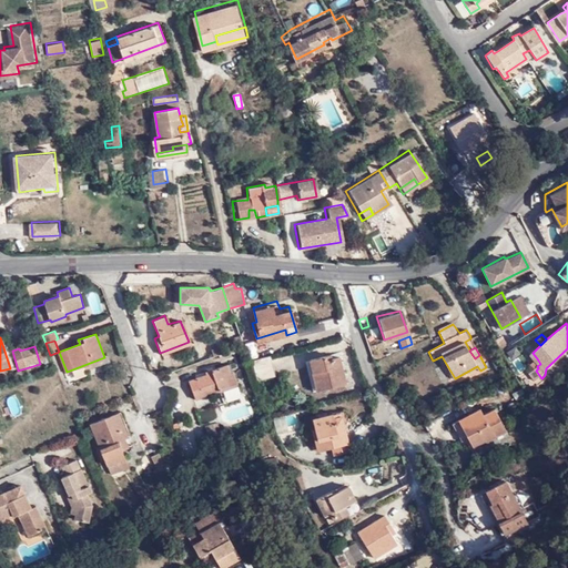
[(317,371),(322,388),(345,382),(337,352),(312,357),(315,371),(317,371)]
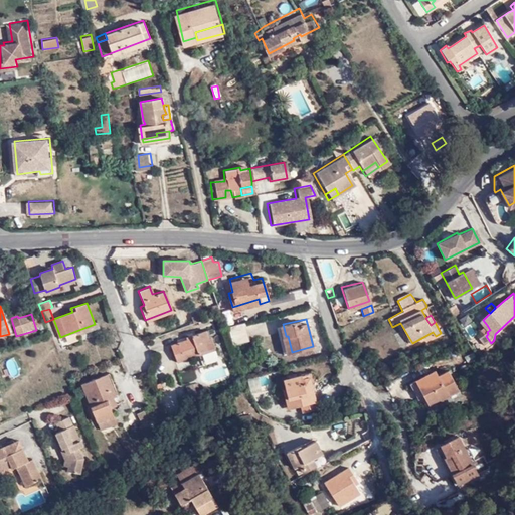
[(286,354),(292,352),(288,336),(286,336),(283,324),(278,326),(286,354)]
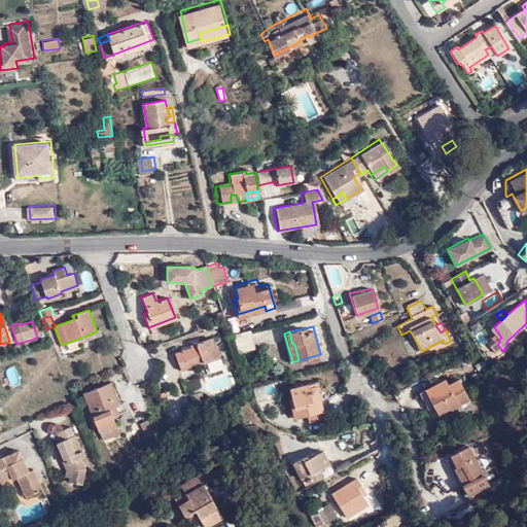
[(235,336),(240,353),(252,350),(246,332),(235,336)]
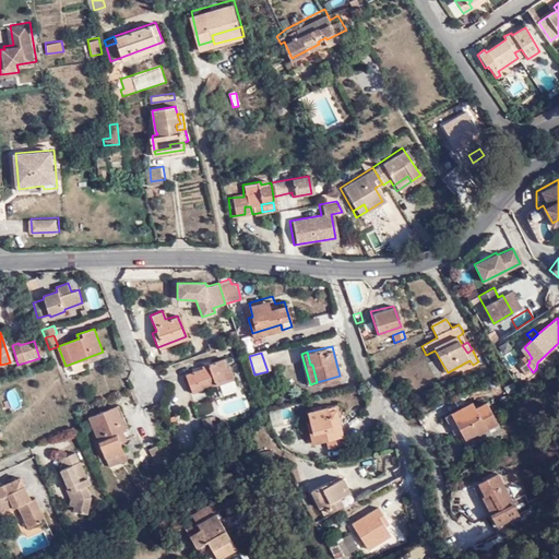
[(187,373),(192,390),(226,378),(223,367),(226,366),(225,361),(223,356),(206,361),(207,366),(187,373)]
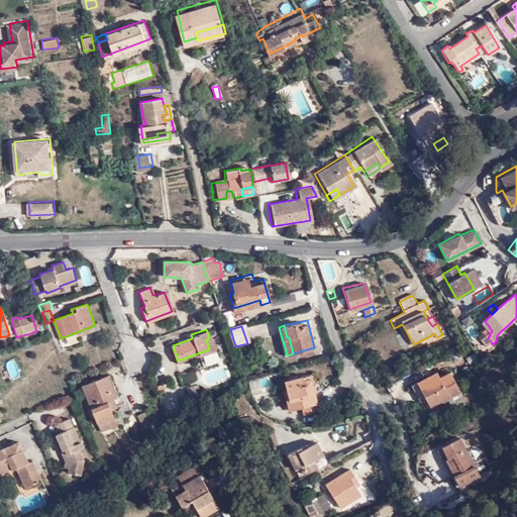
[(215,347),(211,333),(208,334),(209,338),(206,339),(209,349),(215,347)]
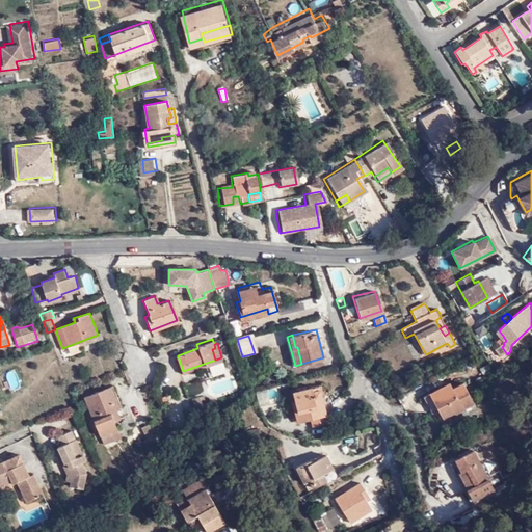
[(311,415),(313,423),(328,419),(321,391),(326,389),(323,381),(295,389),(299,408),(302,407),(304,416),(311,415)]
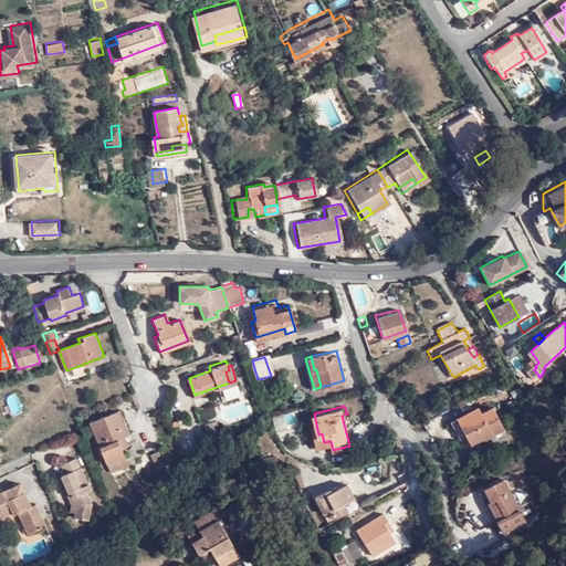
[(483,437),(484,436),(489,433),(490,433),(492,436),(505,427),(493,406),(483,410),(481,408),(472,413),(469,410),(453,420),(462,436),(467,433),(473,442),(483,437)]
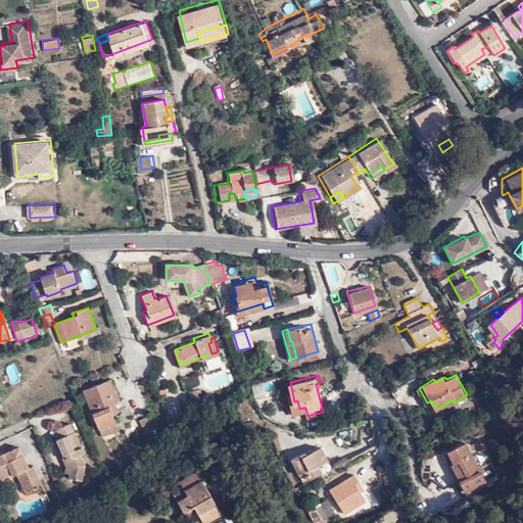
[(108,381),(103,383),(112,405),(116,402),(108,381)]
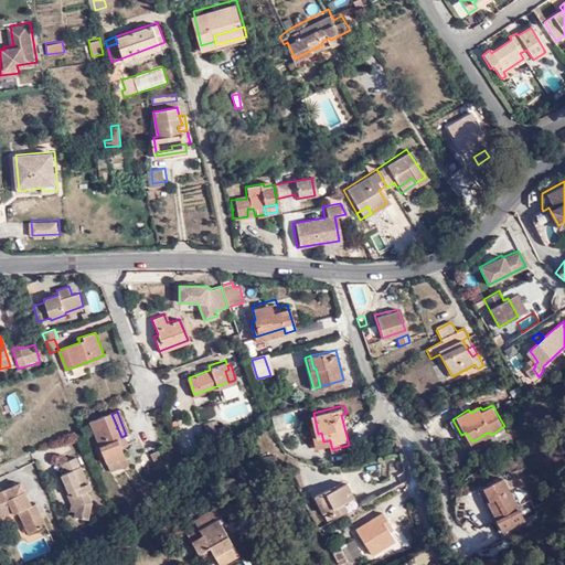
[(295,412),(285,412),(286,425),(296,424),(295,412)]
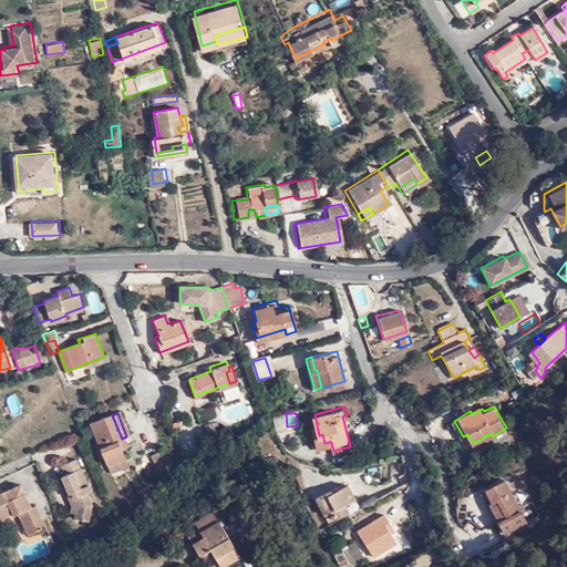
[(122,439),(112,415),(91,424),(112,474),(129,467),(121,449),(119,442),(117,441),(122,439)]
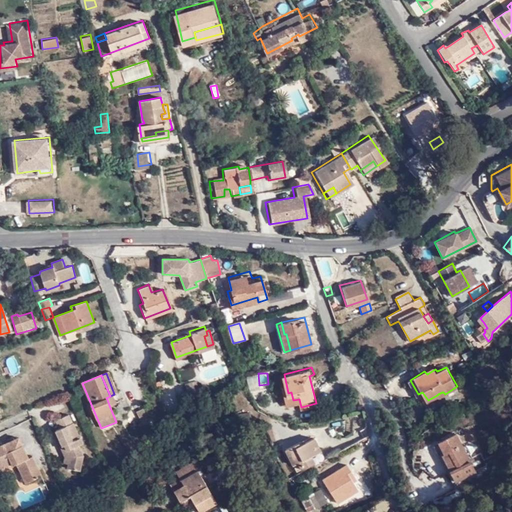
[(175,389),(177,396),(193,390),(189,378),(182,381),(184,386),(175,389)]
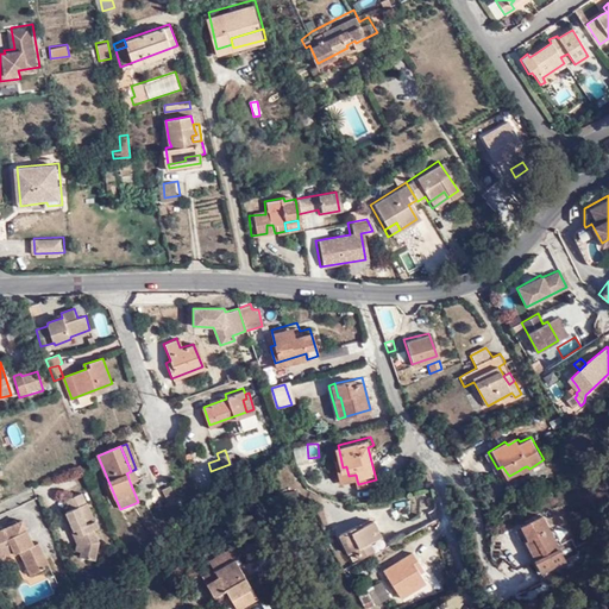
[(169,485),(162,489),(168,504),(176,501),(169,485)]
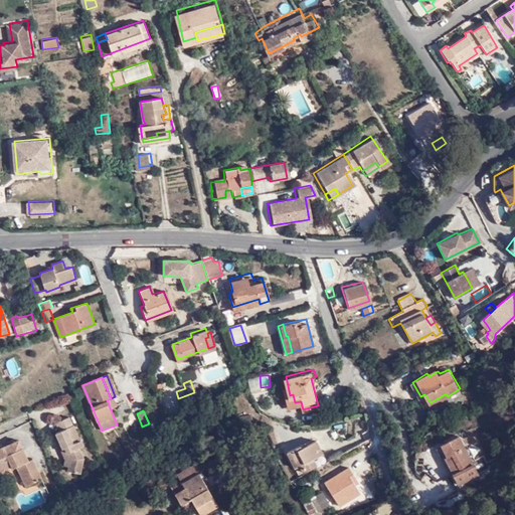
[(69,459),(68,465),(67,472),(81,473),(84,457),(79,446),(81,442),(68,416),(55,422),(59,431),(55,433),(63,449),(65,448),(69,459)]
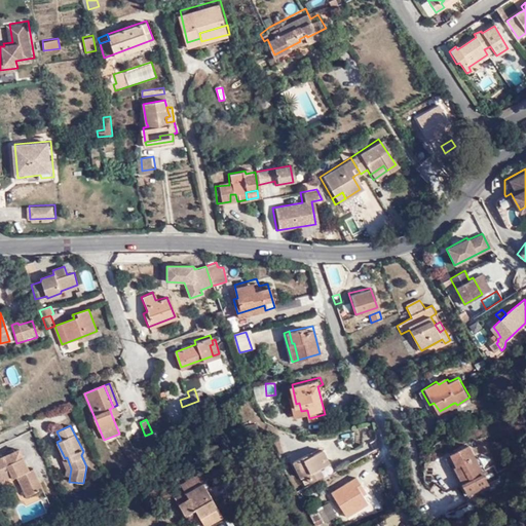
[(457,464),(472,488),(499,474),(493,460),(482,465),(470,441),(446,453),(453,465),(457,464)]
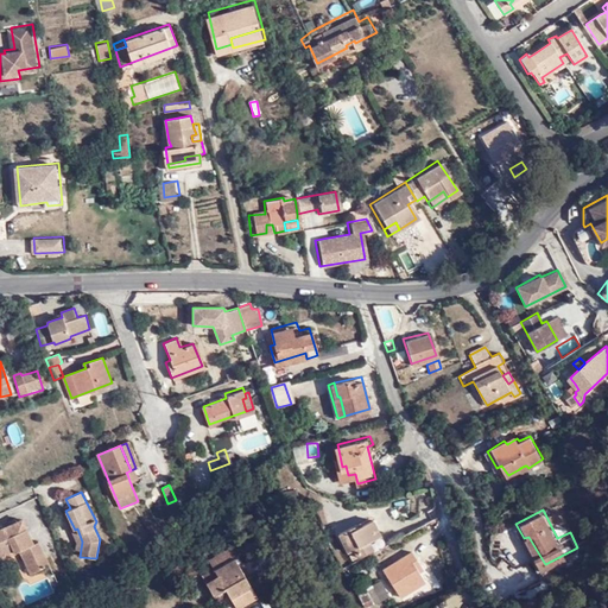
[(356,550),(361,558),(367,555),(378,549),(373,542),(384,536),(374,520),(360,529),(358,526),(342,534),(350,552),(356,550)]
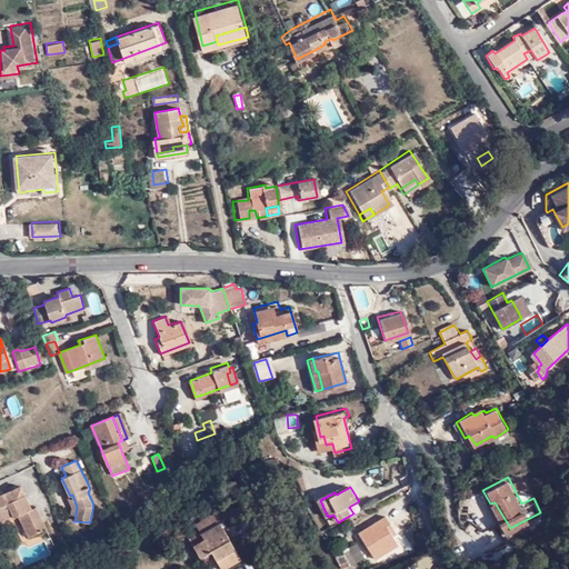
[(20,488),(0,496),(0,523),(19,516),(30,537),(46,529),(35,507),(31,509),(20,488)]
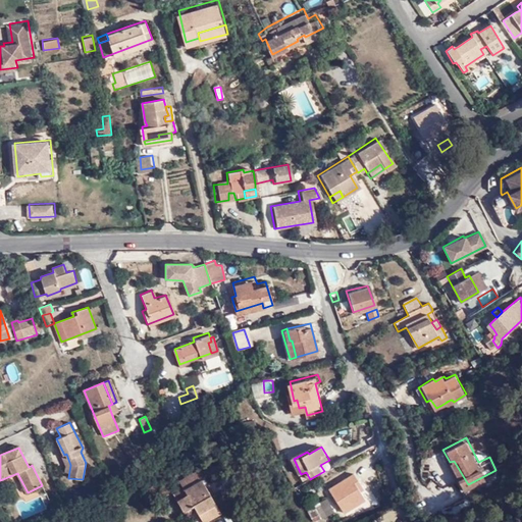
[(65,471),(69,471),(70,465),(66,454),(64,455),(62,456),(65,463),(65,471)]
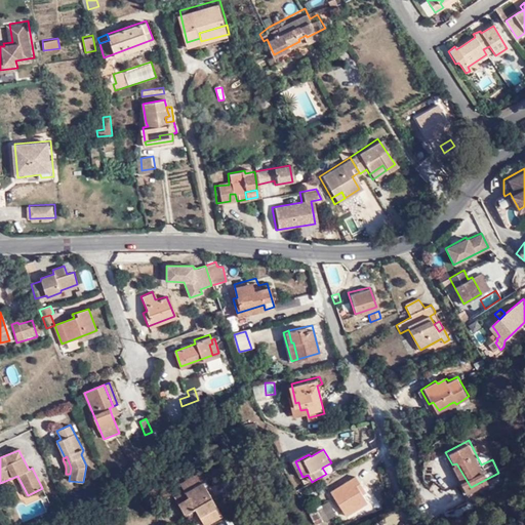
[(466,489),(471,487),(456,463),(452,465),(466,489)]
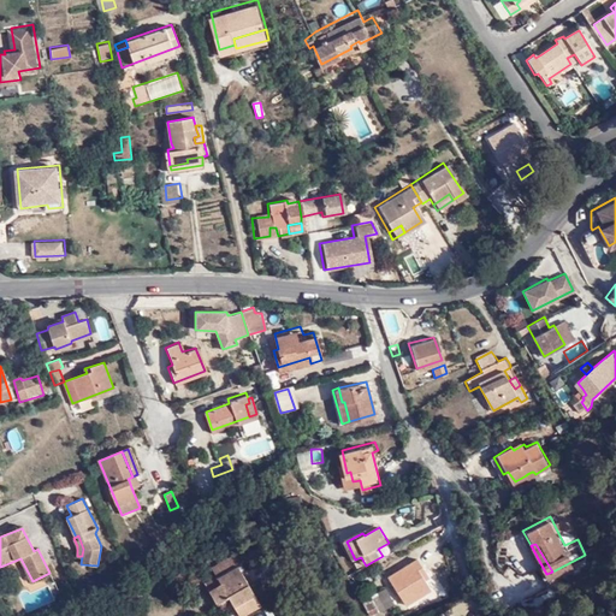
[(213,564),(219,572),(237,560),(241,566),(241,567),(246,563),(236,549),(213,564)]
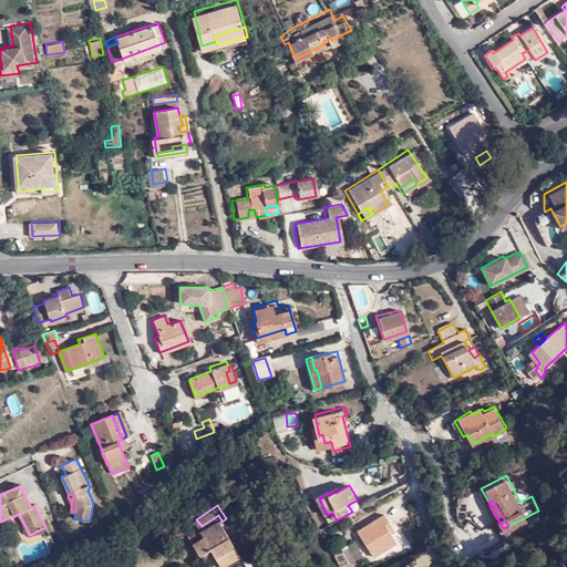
[(391,526),(393,524),(395,523),(388,511),(360,527),(377,552),(399,538),(391,526)]
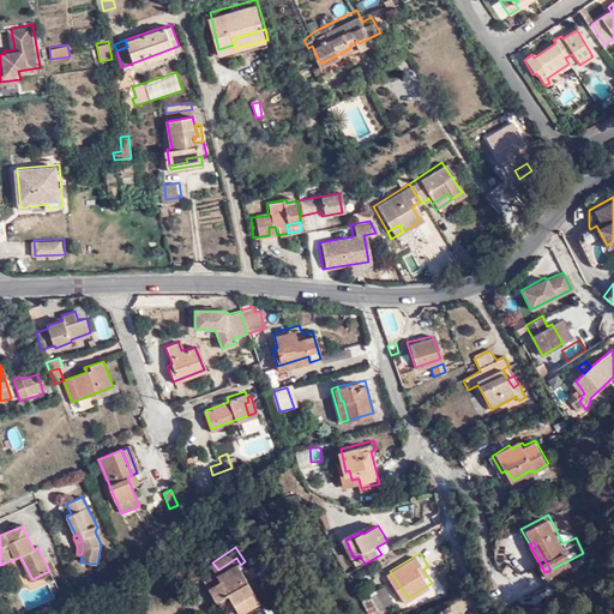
[(236,558),(218,570),(223,576),(240,564),(236,558)]
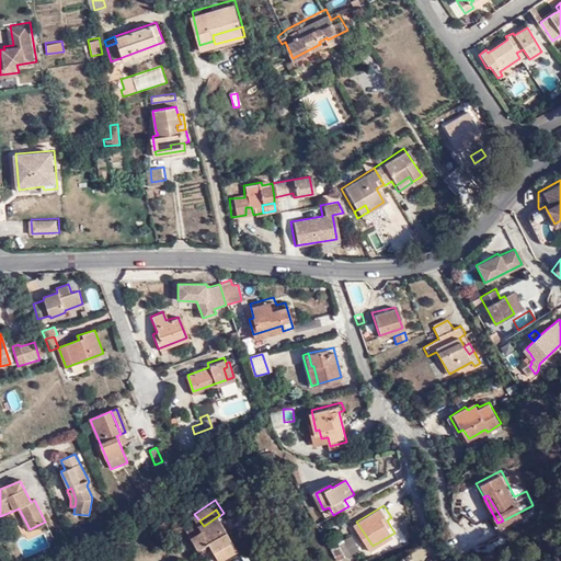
[(204,526),(199,521),(189,528),(199,545),(209,540),(220,558),(239,546),(219,516),(219,515),(204,526)]
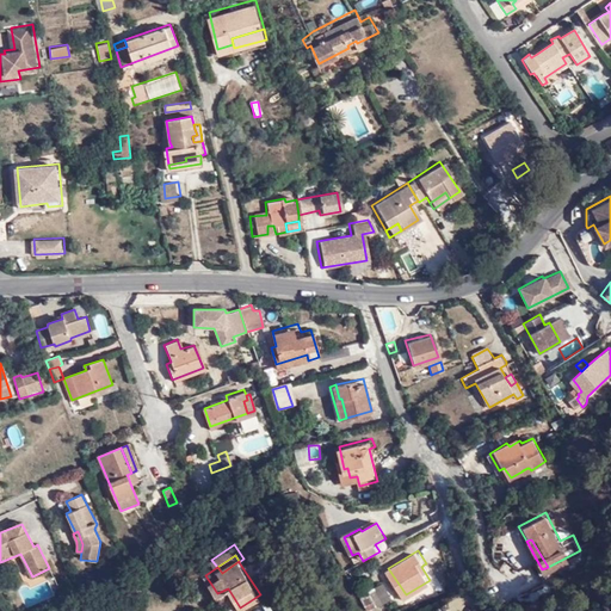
[(426,568),(424,565),(421,567),(430,580),(437,576),(430,566),(426,568)]
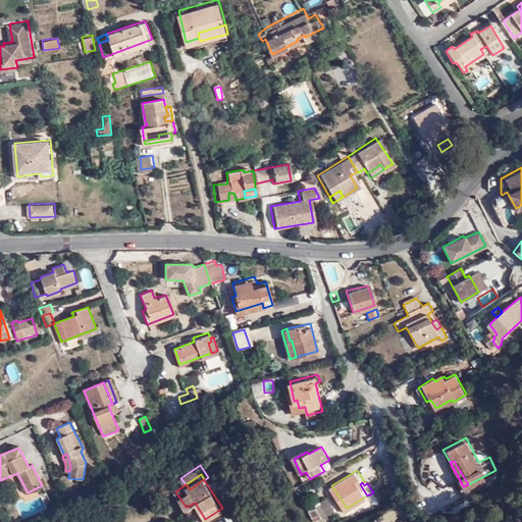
[(335,508),(326,493),(306,504),(314,518),(335,508)]
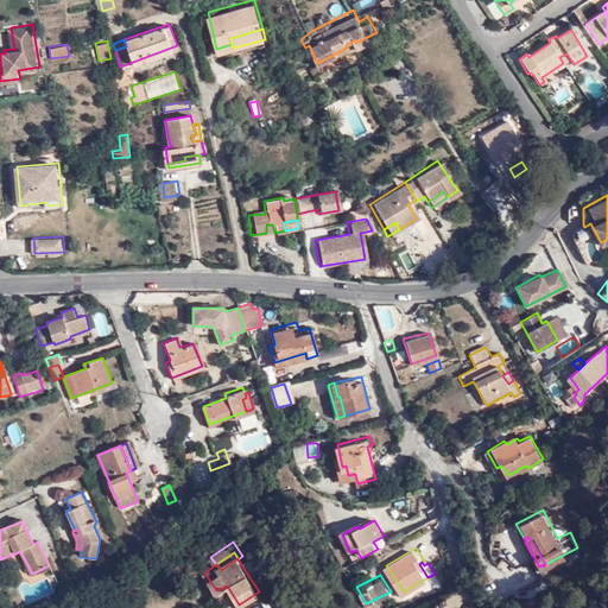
[(57,576),(50,578),(57,591),(59,590),(62,587),(57,576)]
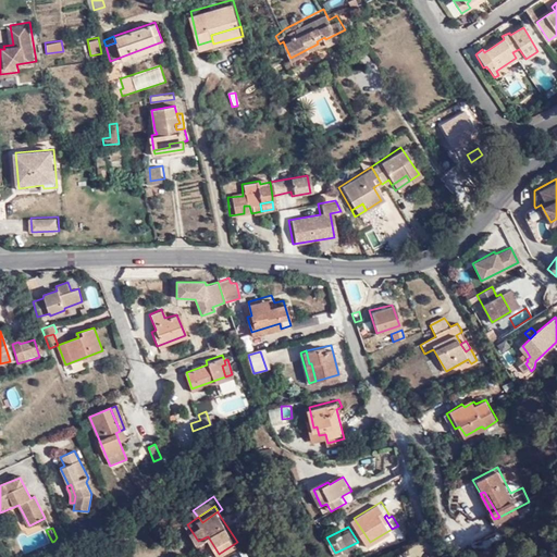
[(76,539),(70,542),(74,551),(79,546),(76,539)]
